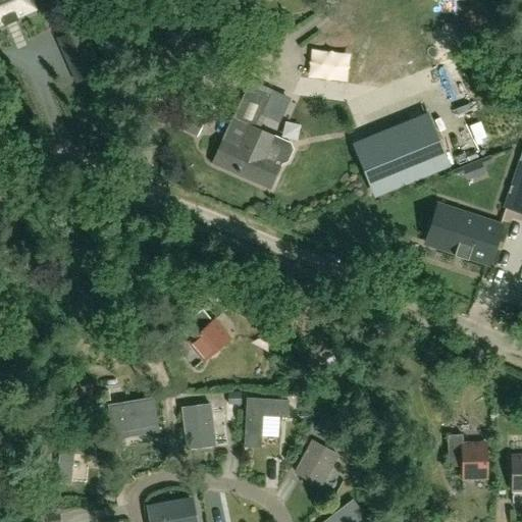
[(0,0),(0,23),(3,22),(4,25),(18,19),(16,16),(34,9),(30,0),(0,0)]
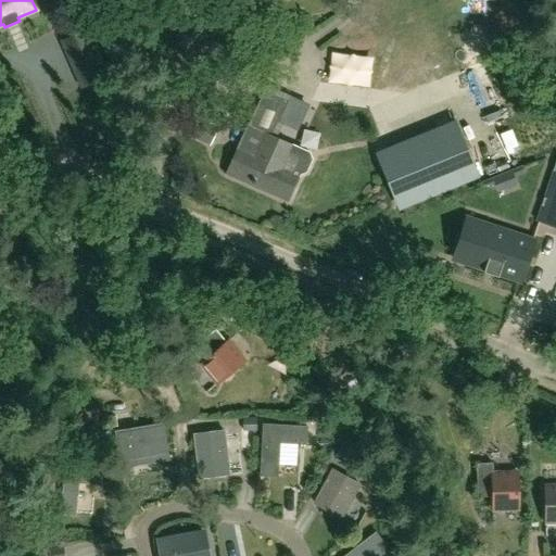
[(62,39),(80,81),(104,71),(86,28),(62,39)]
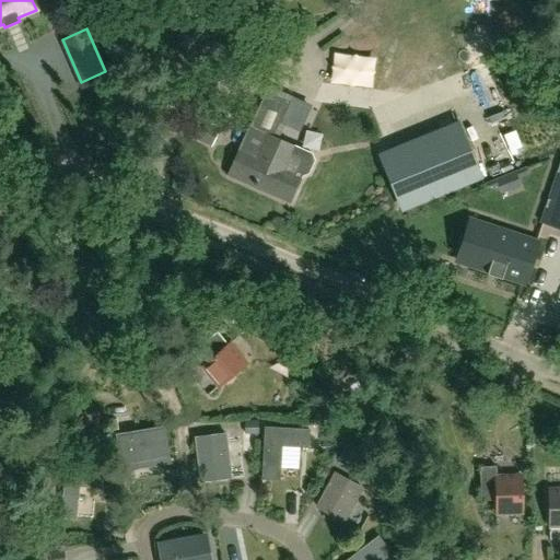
[(326,84),(350,96),(358,82),(334,69),(326,84)]
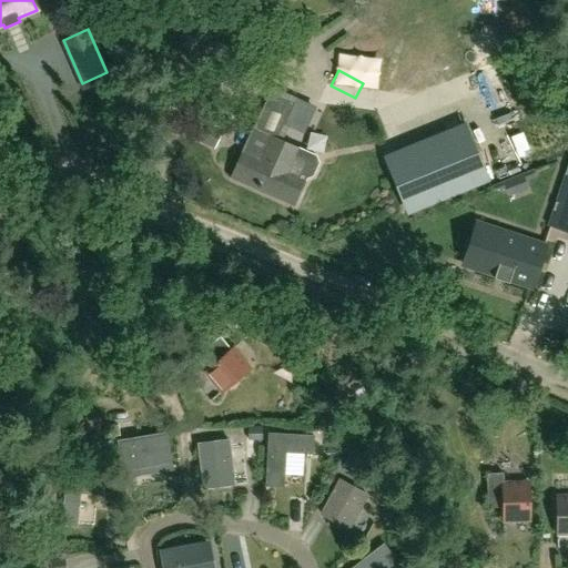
[(253,129),(231,178),(247,185),(247,183),(294,204),(306,178),(313,174),(318,161),(316,155),(279,138),(296,99),(271,88),(253,129)]
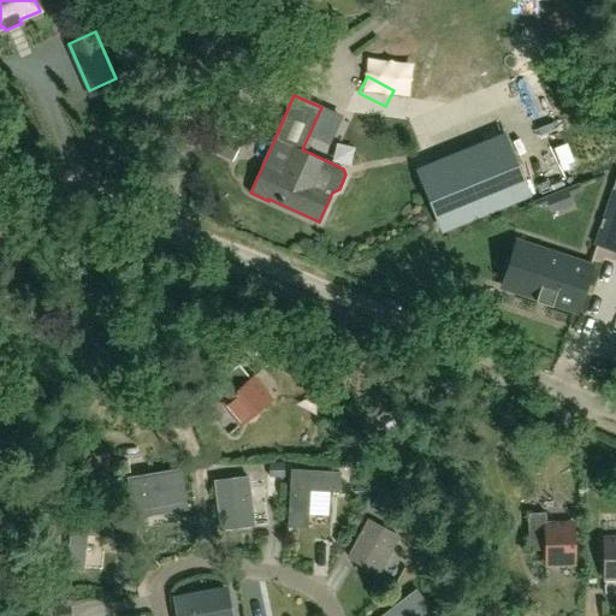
[(362,165),(380,114),(342,101),(325,152),(362,165)]
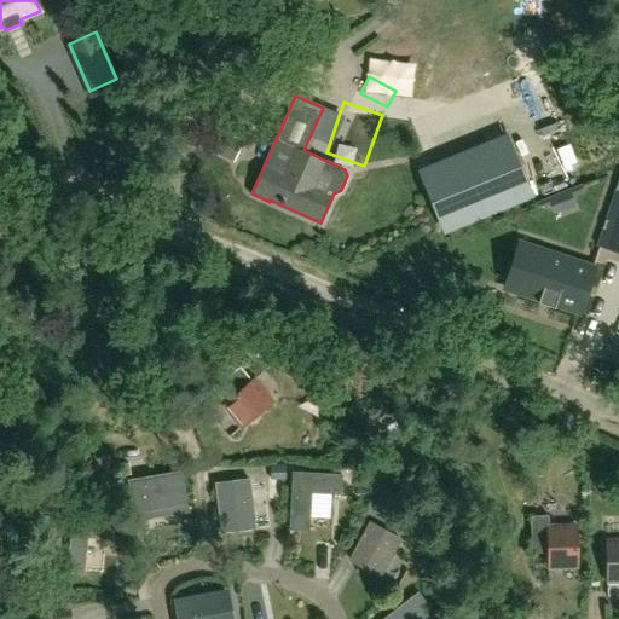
[(215,129),(207,146),(235,160),(242,142),(215,129)]
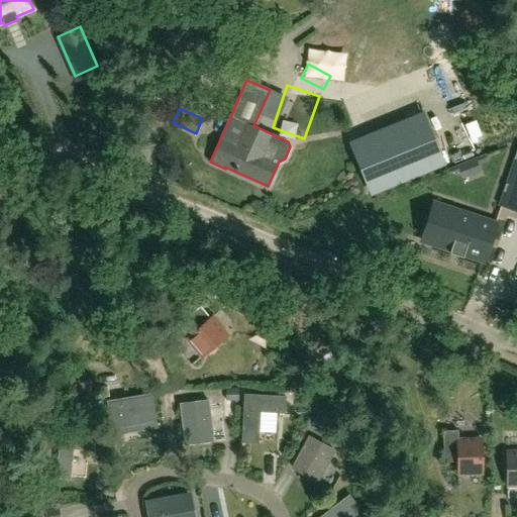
[(422,117),(353,144),(373,190),(440,163),(422,117)]
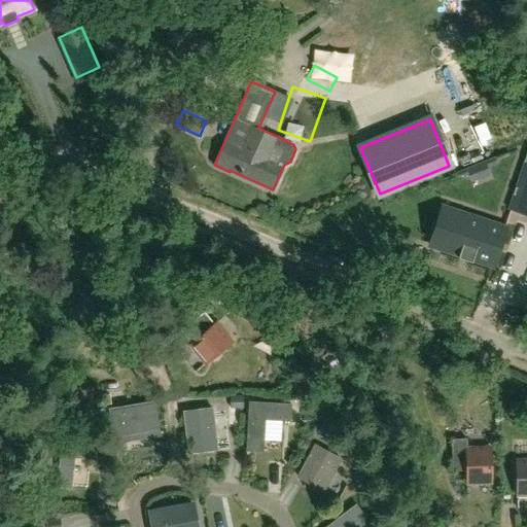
[(526,160),(511,208),(526,213),(526,160)]
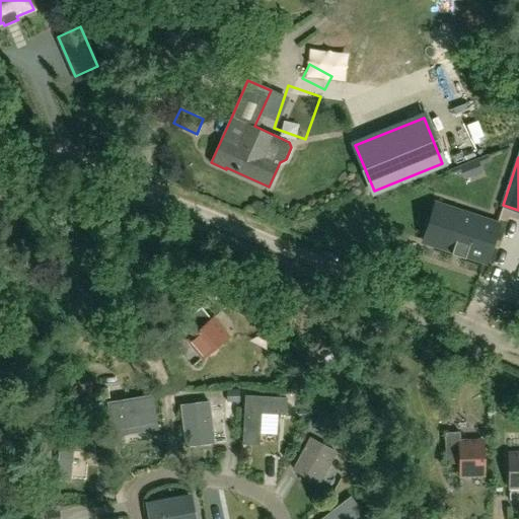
[(497,224),(443,206),(438,220),(435,230),(449,235),(450,236),(445,249),(452,251),(485,263),(497,224)]
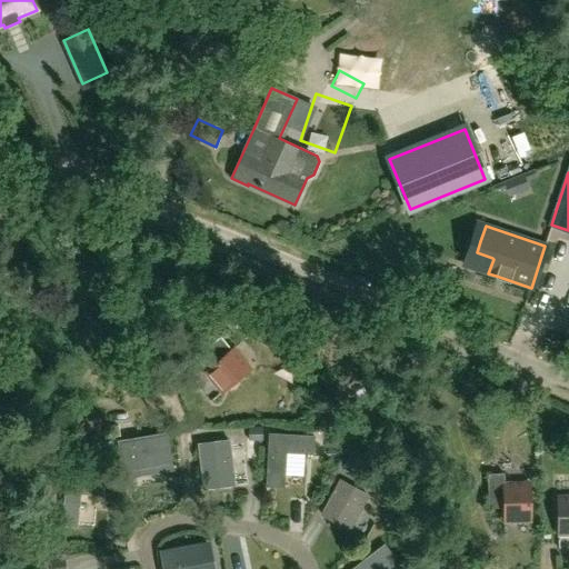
[(222,392),(252,368),(235,347),(205,372),(222,392)]
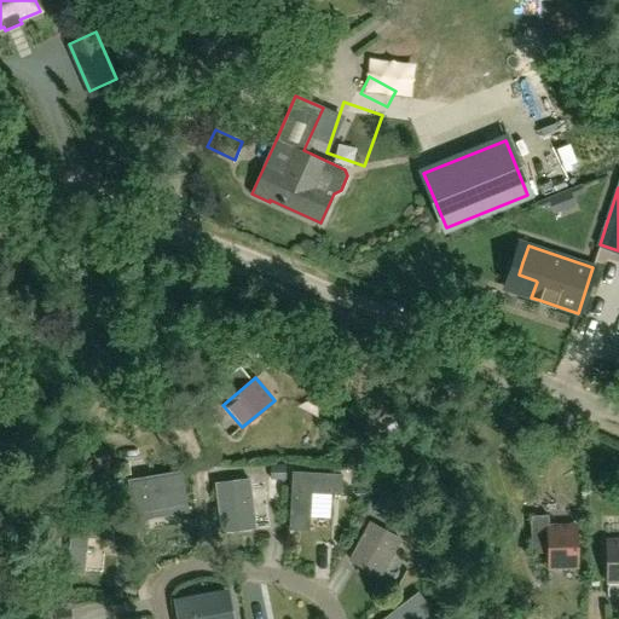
[(220,532),(256,528),(250,478),(214,482),(220,532)]
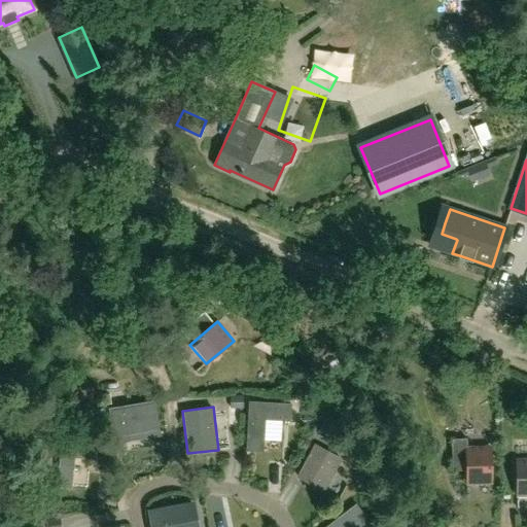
[(269,450),(269,420),(255,420),(255,450),(269,450)]
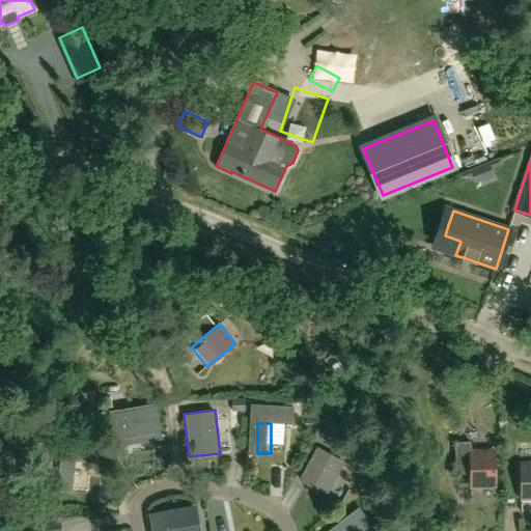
[(272,442),(297,442),(297,423),(272,423),(272,442)]
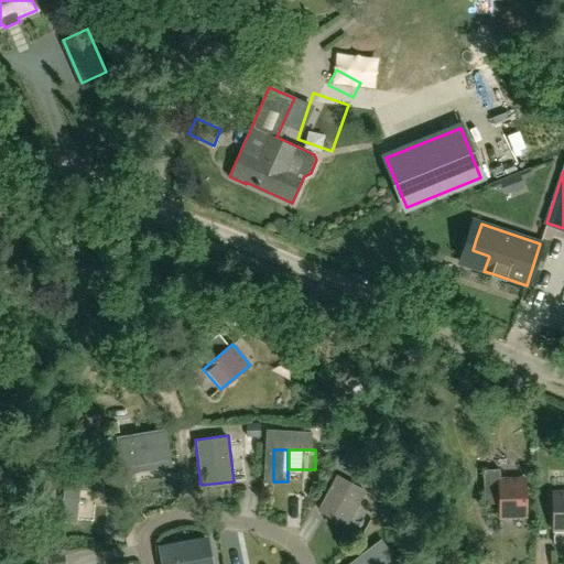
[(138,468),(171,473),(172,459),(140,455),(138,468)]
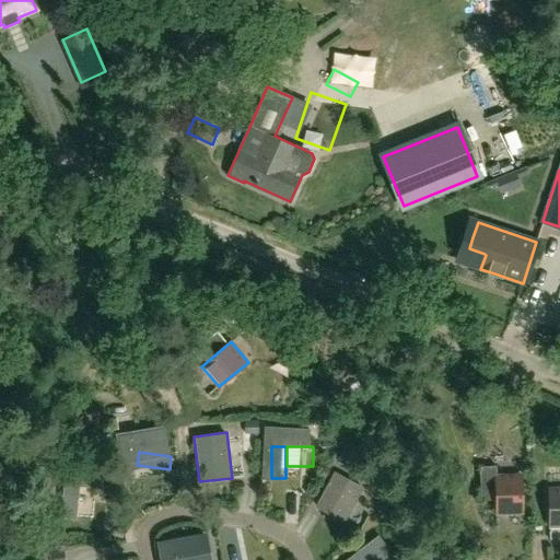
[(496,476),(496,467),(480,467),(481,501),(497,501),(497,514),(523,513),(522,476),(496,476)]
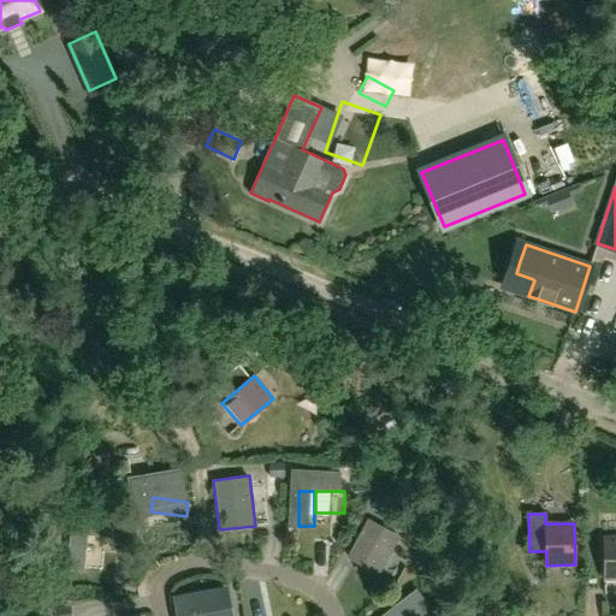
[(381,574),(400,537),(368,521),(350,558),(381,574)]
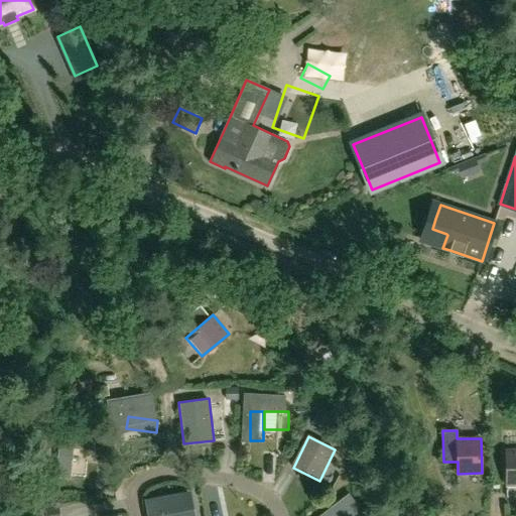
[(507,486),(515,485),(515,450),(506,450),(507,486)]
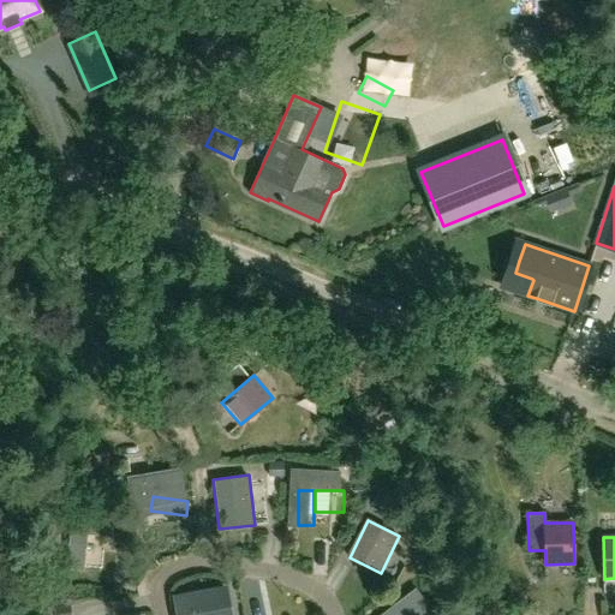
[(388,614),(437,614),(439,614),(419,590),(388,614)]
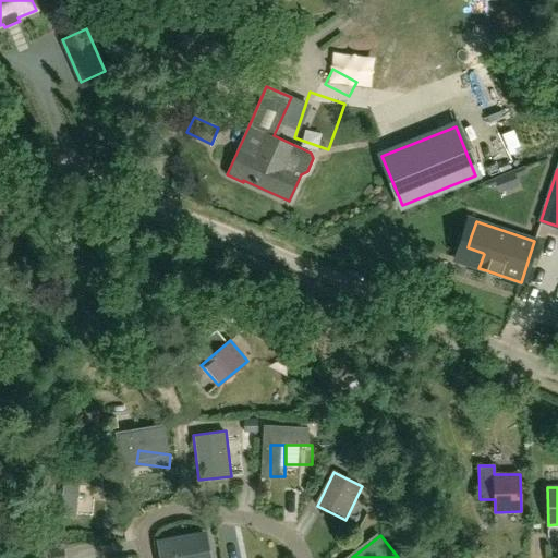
[(198,557),(216,557),(215,537),(198,538),(198,557)]
